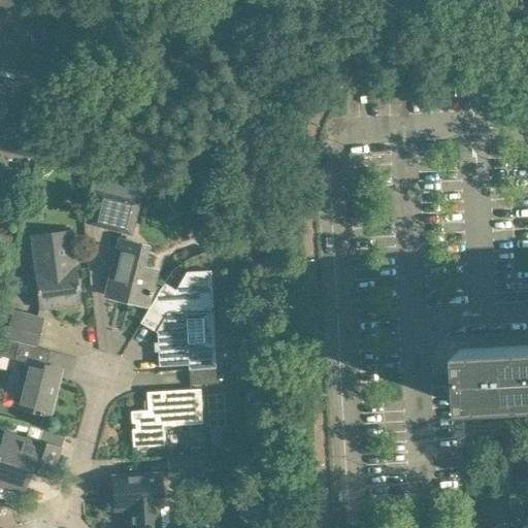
[(9,98),(0,95),(0,117),(4,119),(9,98)]
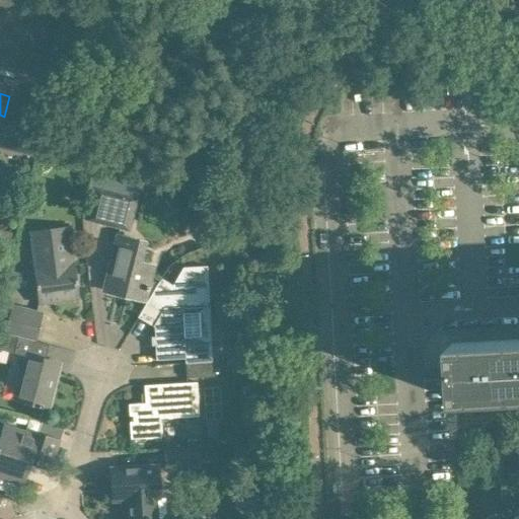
[(90,175),(87,187),(83,201),(81,219),(129,231),(136,199),(139,188),(90,175)]
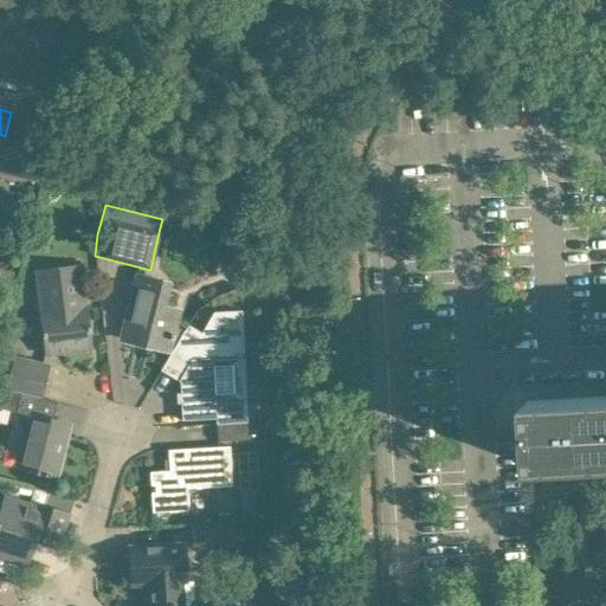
[(39,314),(45,355),(91,349),(85,308),(84,308),(78,264),(37,270),(42,314),(39,314)]
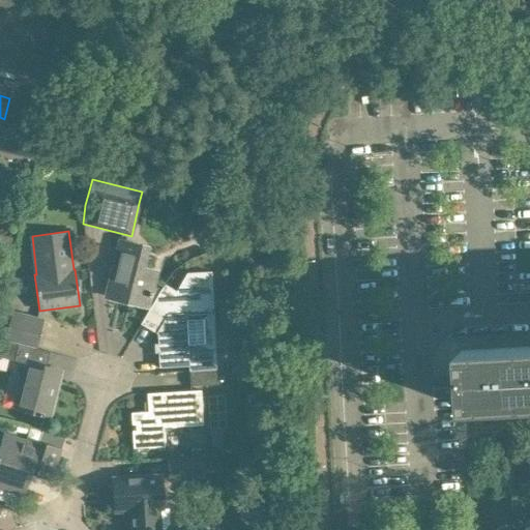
[(147,247),(120,241),(107,294),(120,297),(121,294),(129,296),(128,302),(147,307),(156,272),(142,268),(147,247)]
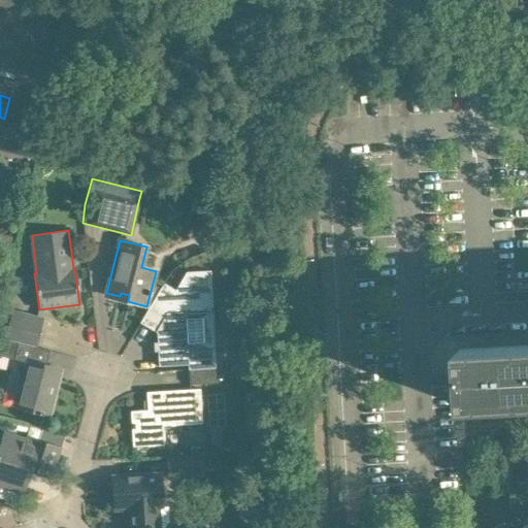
[(159,289),(139,323),(157,333),(157,342),(159,342),(159,352),(158,352),(158,366),(189,365),(189,369),(216,367),(212,311),(210,270),(186,272),(174,290),(163,284),(159,289)]
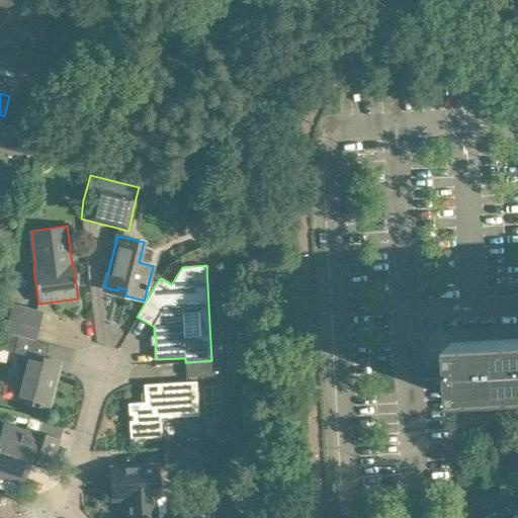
[(35,341),(42,314),(11,306),(4,333),(16,336),(35,341)]
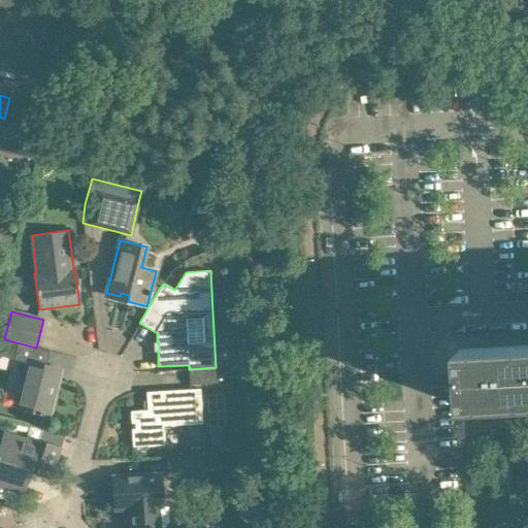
[(0,356),(12,359),(17,342),(4,339),(0,337),(0,356)]
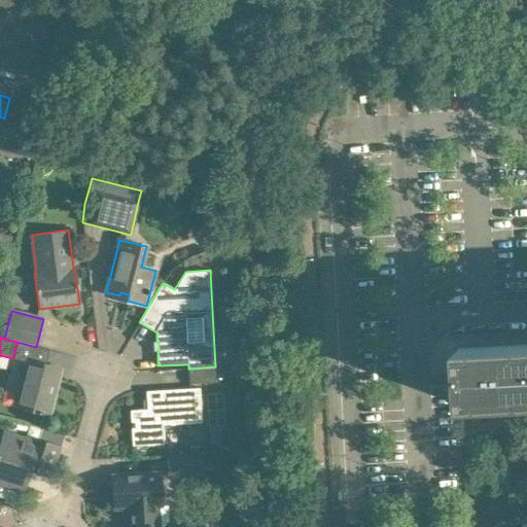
[(49,350),(36,347),(16,342),(12,358),(25,361),(14,406),(38,412),(37,414),(42,415),(42,413),(49,415),(58,381),(54,380),(57,369),(45,365),(49,350)]
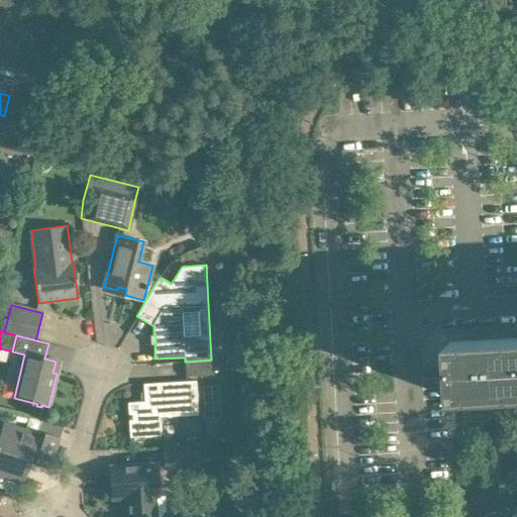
[(516,337),(450,341),(453,396),(516,392),(516,337)]
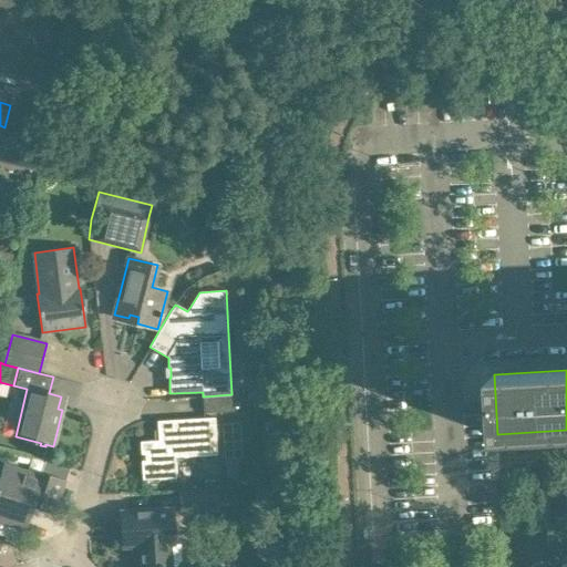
[(232,394),(203,397),(204,412),(233,411),(232,394)]
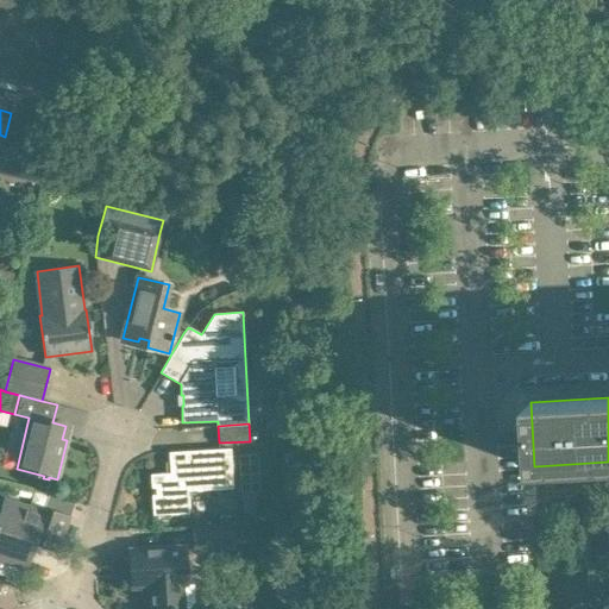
[(169,452),(170,473),(150,475),(152,515),(189,514),(187,491),(232,488),(231,447),(169,452)]
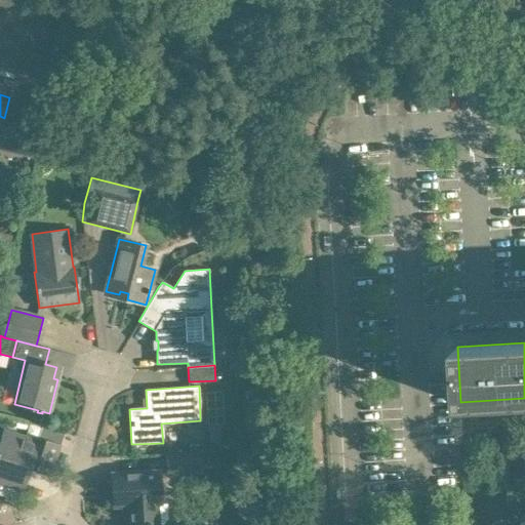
[(7,486),(23,491),(30,469),(49,475),(59,445),(45,441),(43,445),(37,443),(38,441),(3,430),(0,440),(0,493),(4,495),(7,486)]
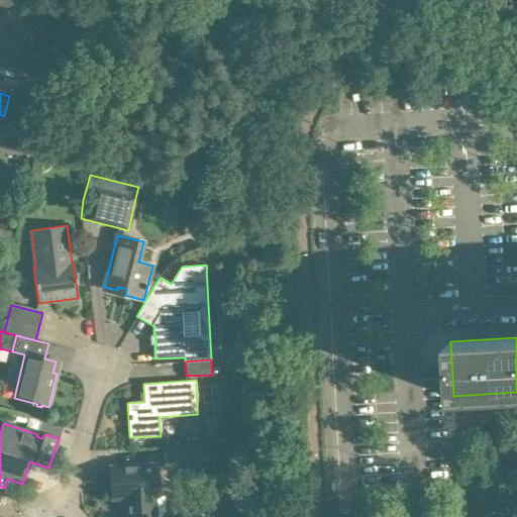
[(165,467),(197,464),(196,446),(164,448),(165,467)]
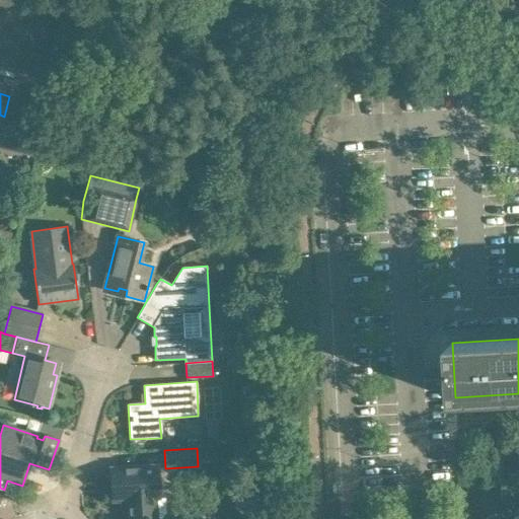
[(502,486),(502,487),(503,503),(518,502),(518,463),(482,465),(479,465),(479,466),(488,466),(488,471),(487,472),(502,486)]
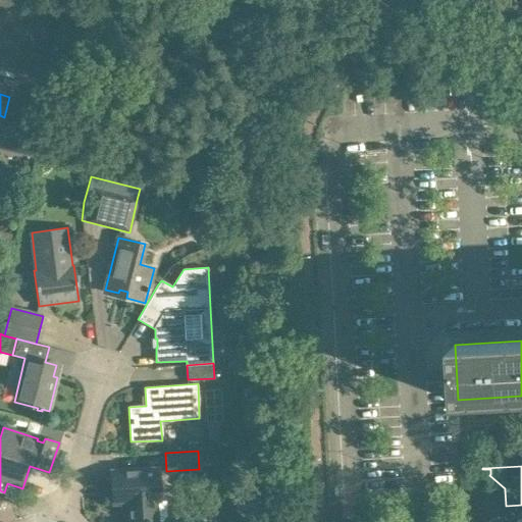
[(158,468),(111,471),(112,504),(127,504),(128,521),(155,521),(154,502),(160,502),(158,468)]
